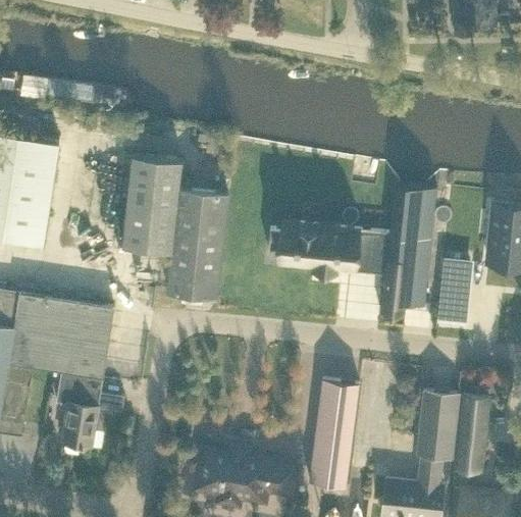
[(474,27),(493,27),(509,27),(509,16),(495,16),(493,0),(454,0),(455,37),(474,37),(474,27)]
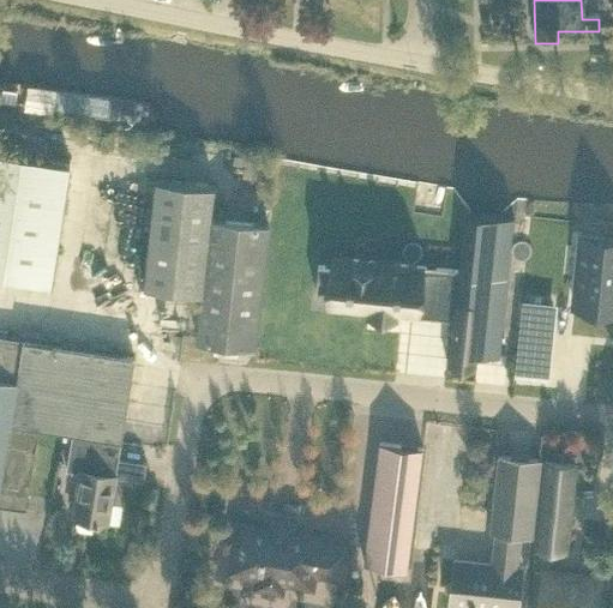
[(0,278),(53,287),(71,167),(0,156),(0,278)]
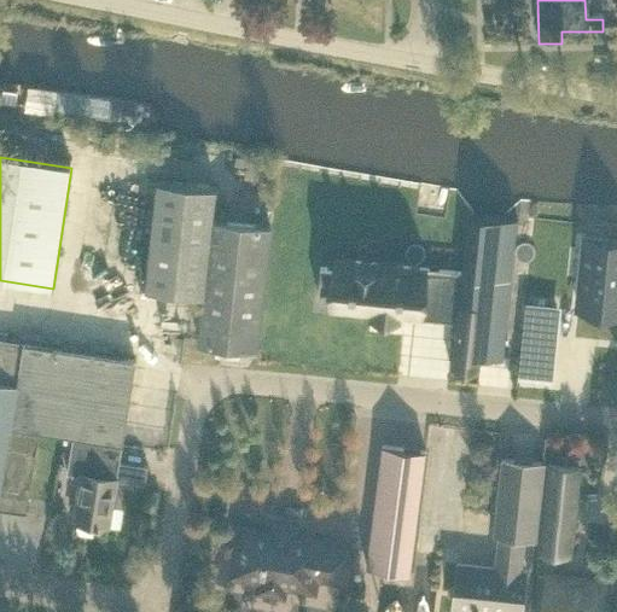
[(203,298),(198,348),(257,354),(269,232),(210,226),(214,192),(210,192),(156,186),(145,292),(203,298)]
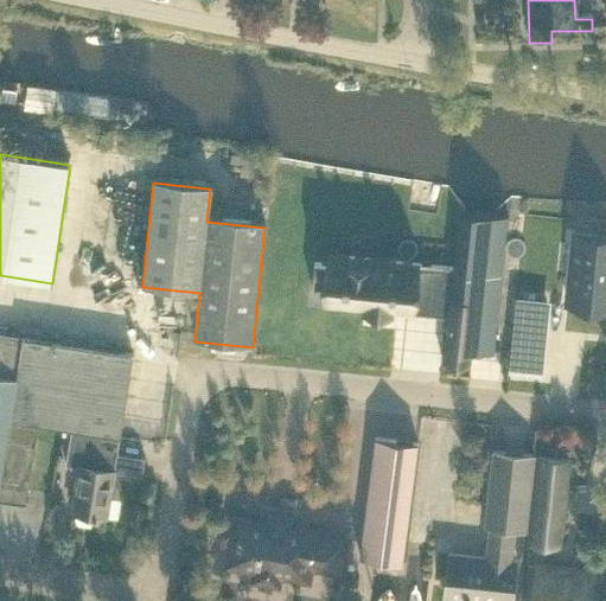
[(314,268),(312,294),(326,295),(325,309),(344,312),(363,314),(363,319),(364,319),(391,323),(393,323),(394,317),(420,319),(421,318),(445,320),(445,321),(447,323),(444,366),(445,366),(467,369),(470,370),(471,357),(495,358),(509,221),(459,215),(453,273),(331,260),(329,269),(314,268)]
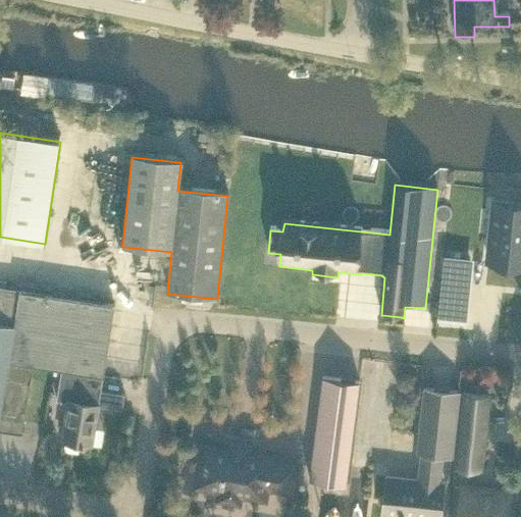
[(484,264),(520,267),(520,210),(489,207),(484,264)]
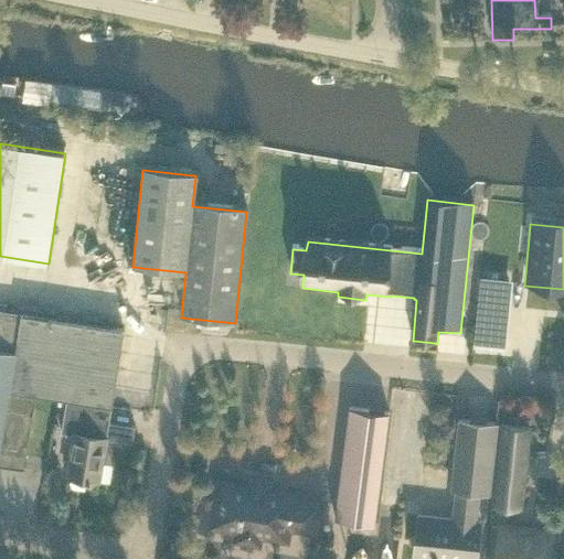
[(509,286),(482,283),(476,350),(502,352),(509,286)]
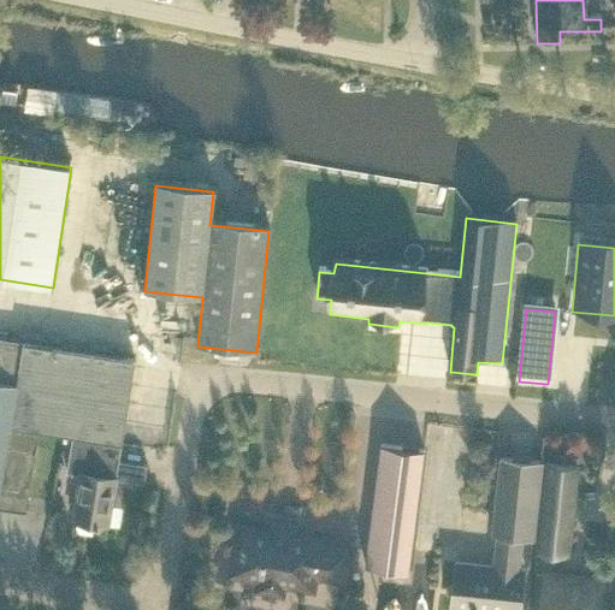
[(0,337),(11,338),(12,314),(0,313),(0,337)]
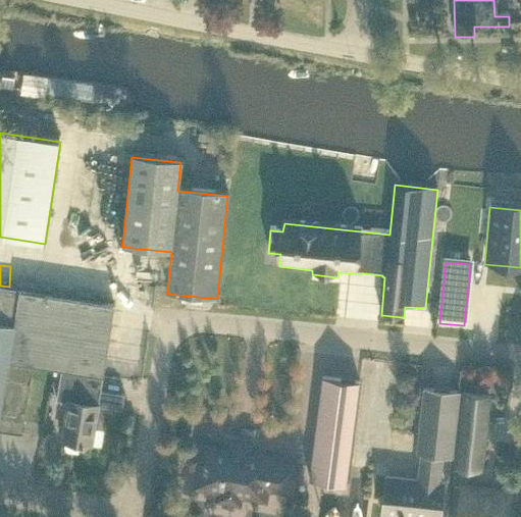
[(0,433),(10,435),(21,437),(32,367),(61,372),(104,380),(115,309),(0,291),(0,433)]
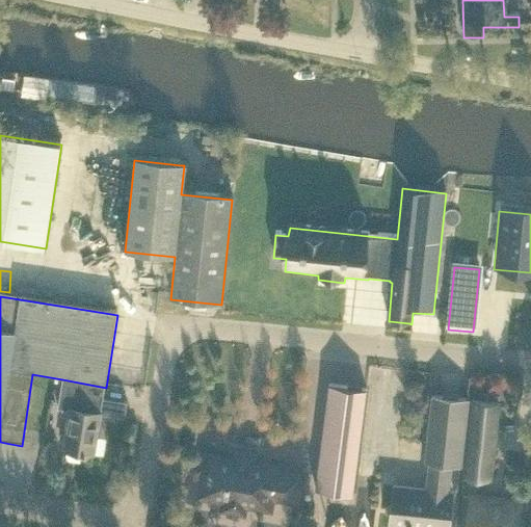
[(94,457),(100,417),(102,403),(104,388),(106,388),(62,379),(57,412),(69,414),(63,453),(94,457)]
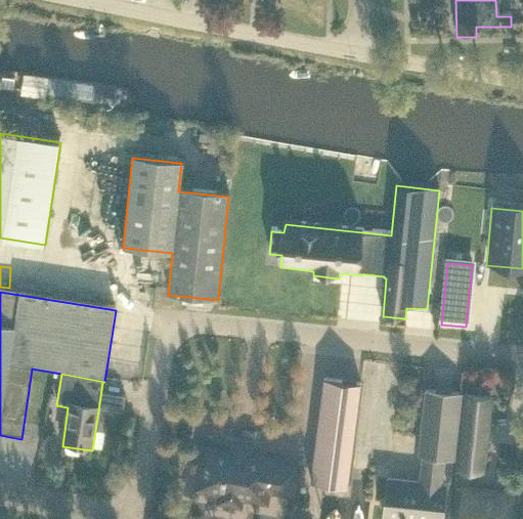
[(360,387),(324,383),(311,485),(347,490),(360,387)]
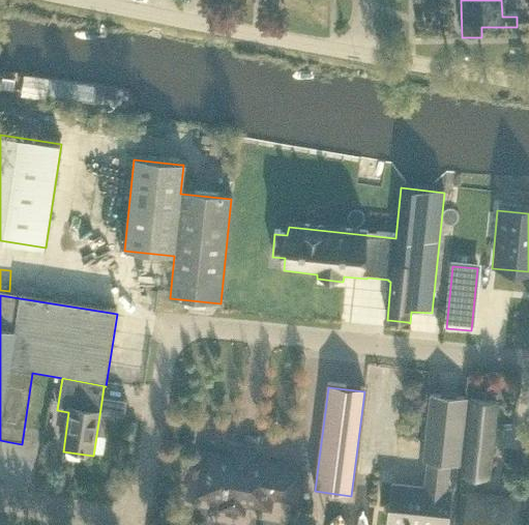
[(459,467),(466,403),(431,399),(423,463),(428,463),(424,492),(392,488),(388,524),(447,524),(450,494),(446,494),(449,466),(459,467)]
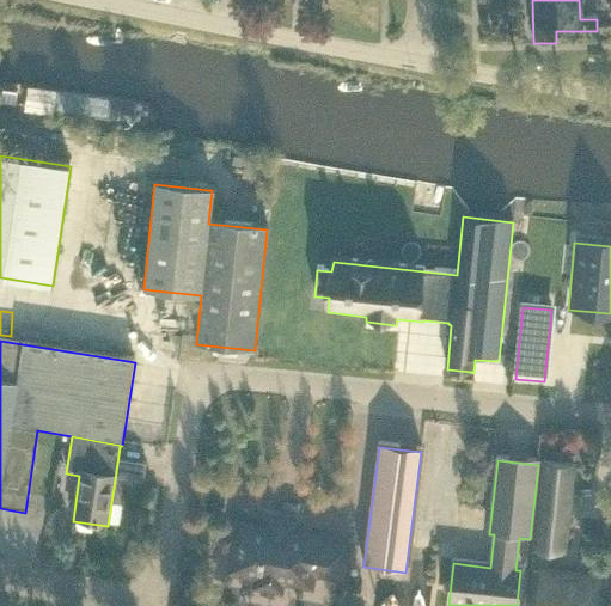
[(563,554),(573,469),(545,465),(535,551),(563,554)]
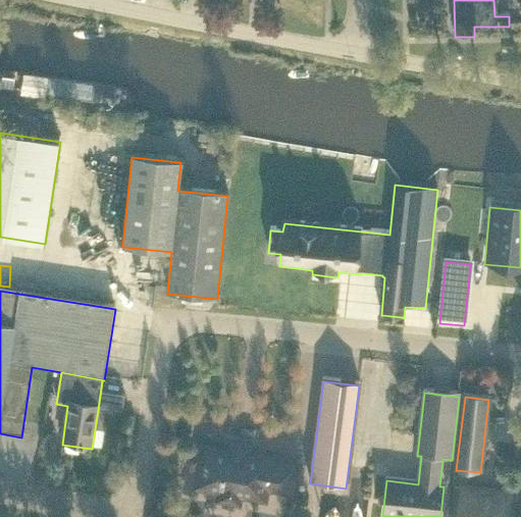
[(200,446),(192,494),(216,498),(215,507),(241,511),(243,503),(268,508),(270,496),(294,500),(300,466),(275,462),(276,460),(252,456),(253,447),(226,442),(224,450),(200,446)]
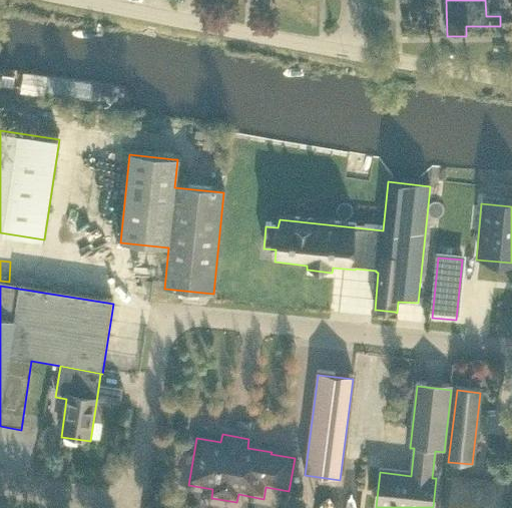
[(494,507),(496,485),(453,481),(450,507),(494,507)]
